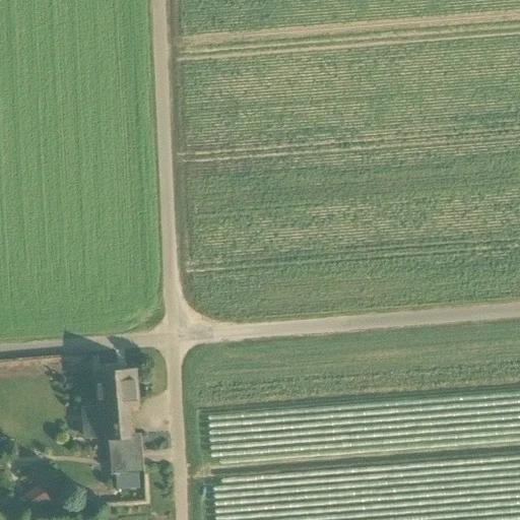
[(95,407),(98,438),(127,436),(125,408),(137,408),(134,371),(96,373),(99,407),(95,407)]
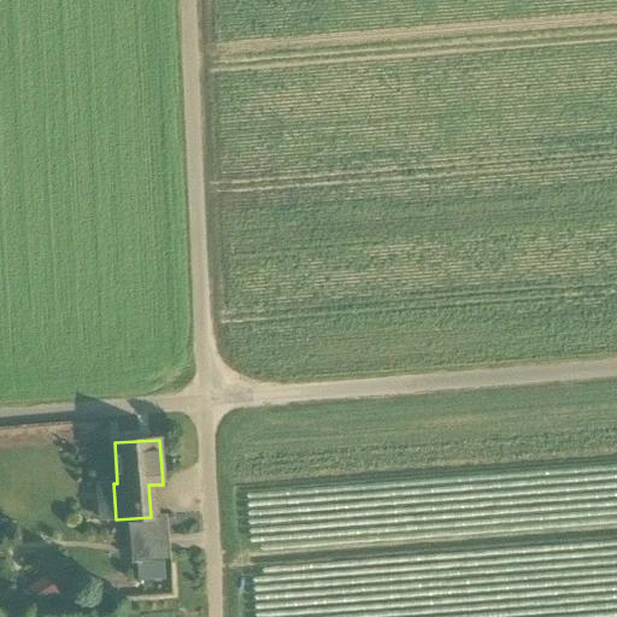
[(101,521),(116,519),(113,483),(99,485),(101,521)]
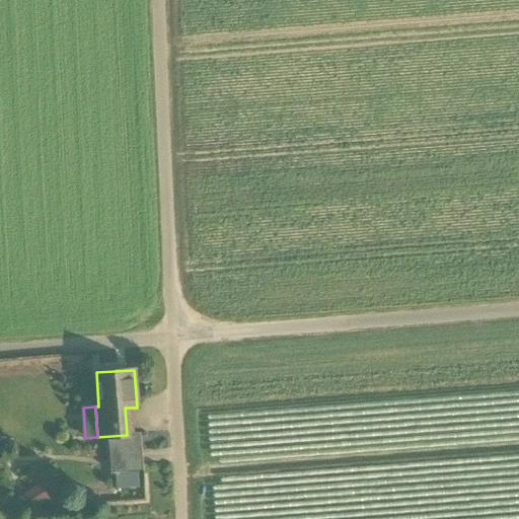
[(109,441),(112,475),(117,475),(139,473),(144,473),(141,439),(109,441)]
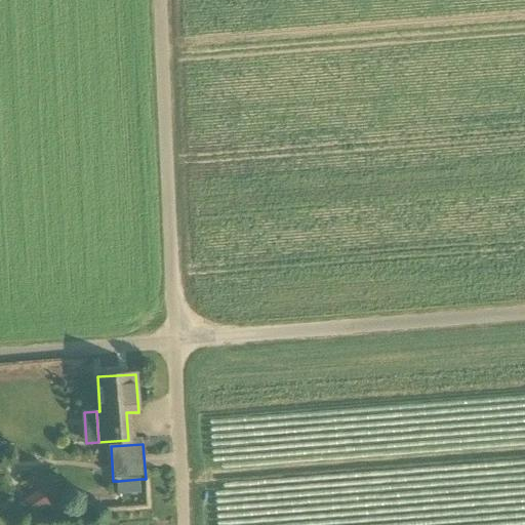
[(140,479),(118,481),(119,495),(142,494),(140,479)]
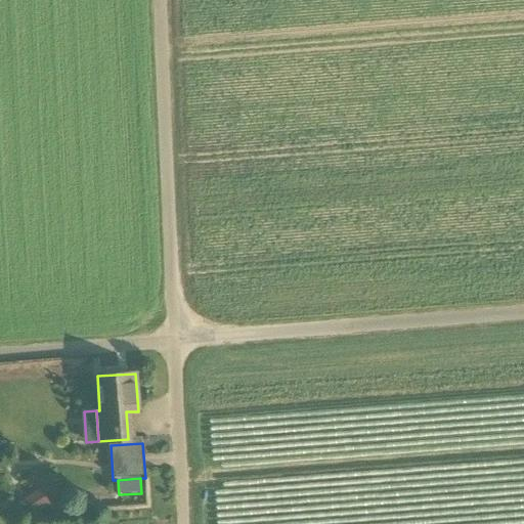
[(51,506),(41,488),(25,498),(35,516),(51,506)]
